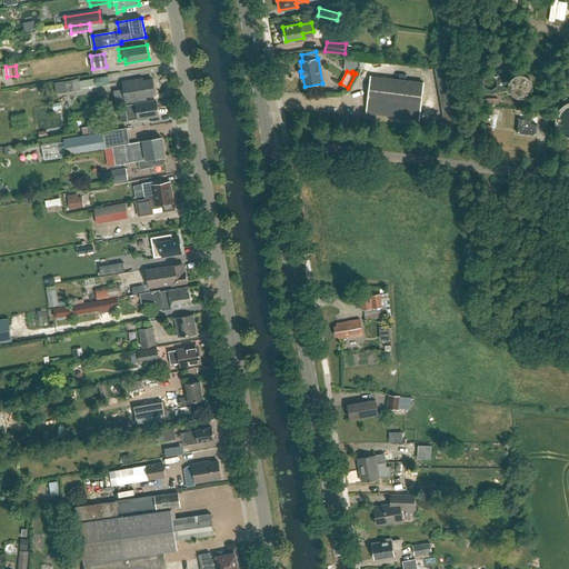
[(508,85),(508,86),(508,88),(508,89),(509,90),(509,91),(510,92),(511,93),(512,95),(513,96),(515,97),(516,97),(517,98),(518,98),(520,98),(521,98),(522,98),(525,97),(526,97),(527,96),(528,95),(529,93),(530,92),(530,91),(531,90),(531,89),(532,88),(532,86),(532,85),(531,83),(531,82),(530,80),(530,79),(529,78),(528,77),(527,77),(526,76),(525,75),(522,75),(521,75),(520,75),(519,75),(517,75),(516,75),(515,76),(513,76),(512,77),(511,78),(510,79),(509,80),(509,81),(508,83),(508,85)]
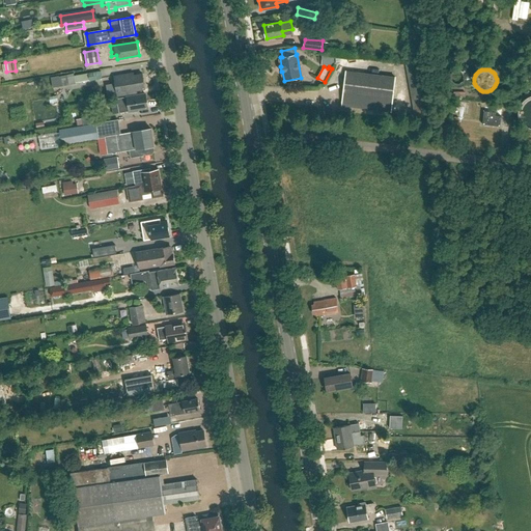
[(75,74),(60,77),(61,86),(76,84),(76,83),(103,79),(102,71),(75,76),(75,74)]
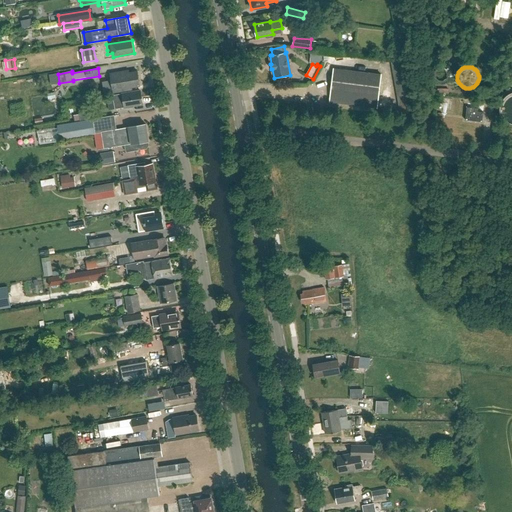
[(380,74),(333,68),(329,102),(376,108),(380,74)]
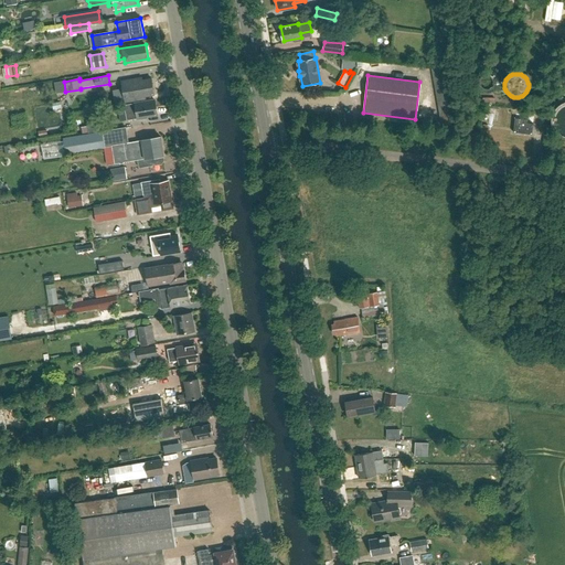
[(478,81),(478,82),(478,83),(478,84),(479,85),(480,86),(481,87),(482,87),(483,88),(484,88),(486,87),(487,87),(488,87),(488,86),(489,85),(490,85),(490,84),(490,83),(490,82),(490,81),(490,80),(489,78),(489,77),(488,77),(488,76),(487,76),(486,75),(484,75),(483,75),(482,75),(481,76),(480,77),(479,77),(479,78),(478,80),(478,81)]
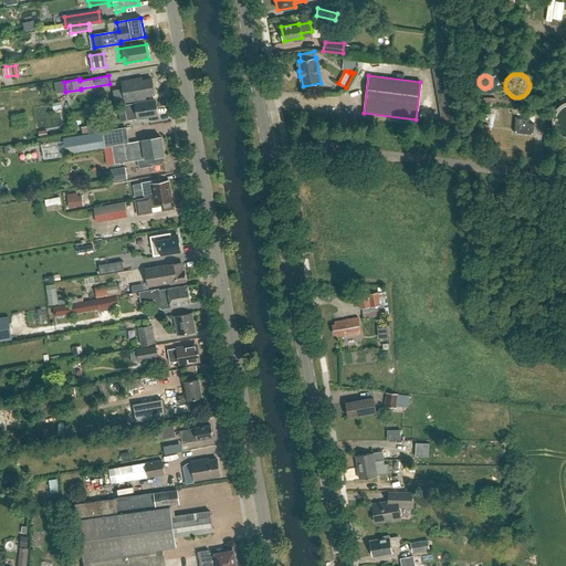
[(155,95),(152,79),(143,80),(142,77),(122,81),(125,103),(143,100),(143,97),(155,95)]
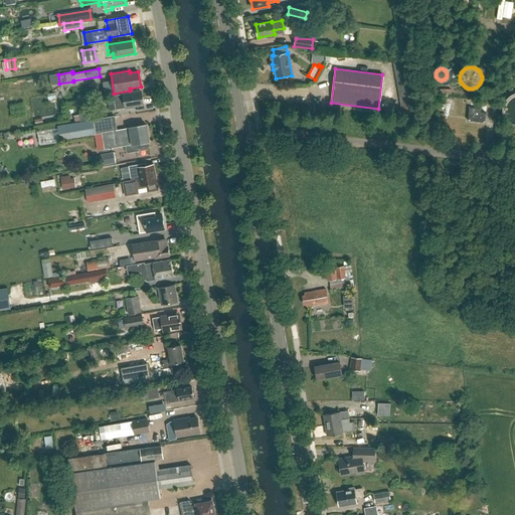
[(114,98),(116,110),(125,108),(126,110),(135,108),(134,107),(144,105),(141,91),(111,97),(112,99),(114,98)]
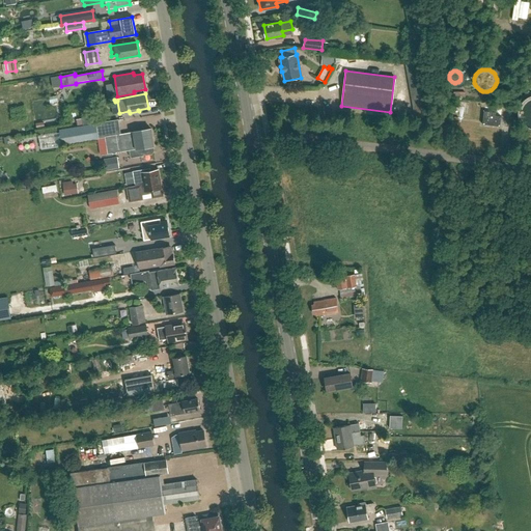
[(459,95),(456,98),(466,110),(469,107),(459,95)]
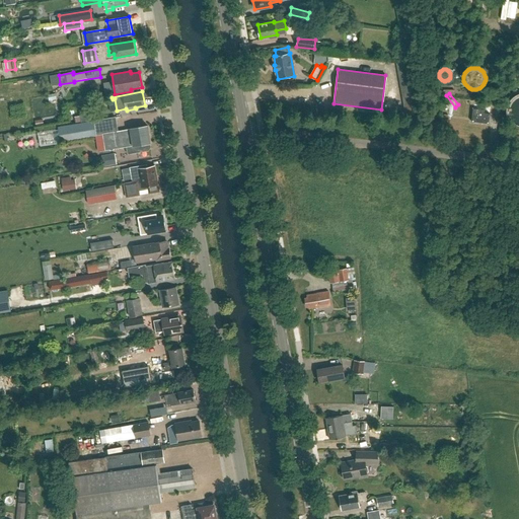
[(518,93),(517,94),(516,94),(514,95),(513,96),(512,97),(511,99),(510,100),(509,101),(508,103),(507,104),(507,106),(507,107),(506,109),(506,112),(506,113),(507,115),(507,117),(507,118),(508,120),(509,121),(510,122),(511,124),(512,125),(513,126),(514,127),(516,128),(517,129),(518,129),(518,93)]
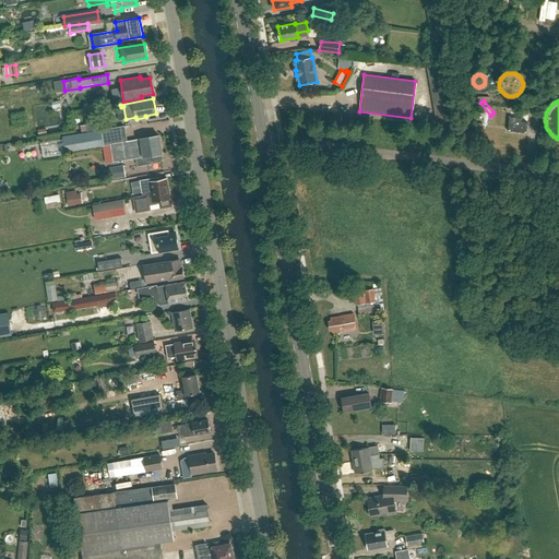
[(508,131),(526,133),(528,122),(522,121),(522,118),(510,117),(508,131)]
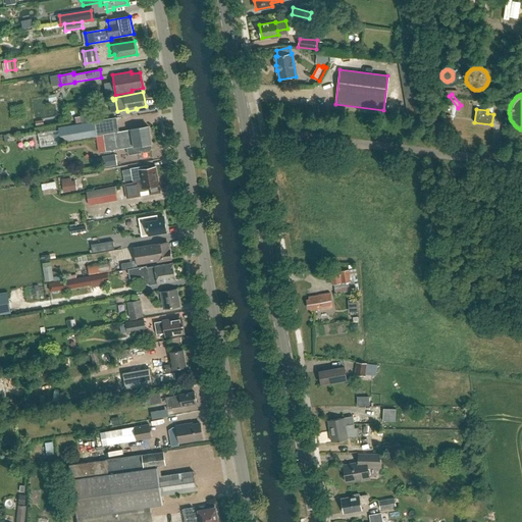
[(94,112),(82,114),(83,122),(95,120),(94,112)]
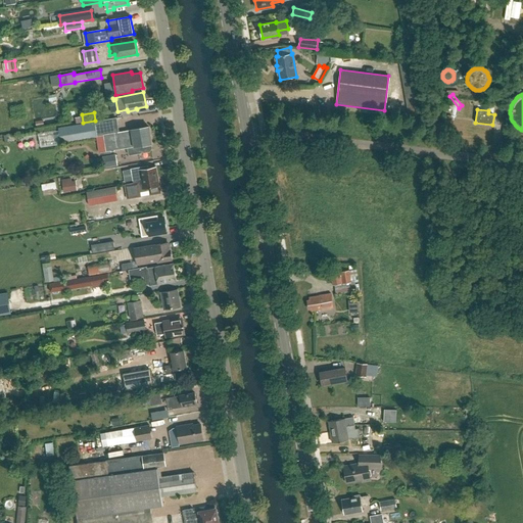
[(131,130),(119,132),(115,117),(94,122),(94,123),(59,128),(62,142),(97,136),(97,137),(104,136),(106,151),(111,150),(111,152),(114,151),(114,150),(121,149),(129,148),(130,155),(140,153),(140,151),(141,151),(144,152),(149,151),(152,148),(151,144),(152,144),(149,127),(131,130)]
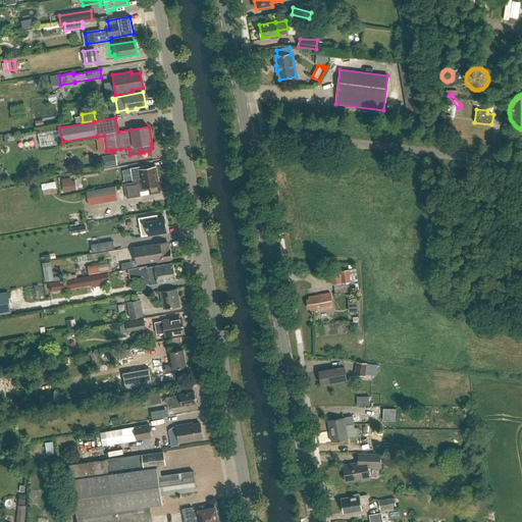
[(102,157),(104,168),(117,165),(115,154),(102,157)]
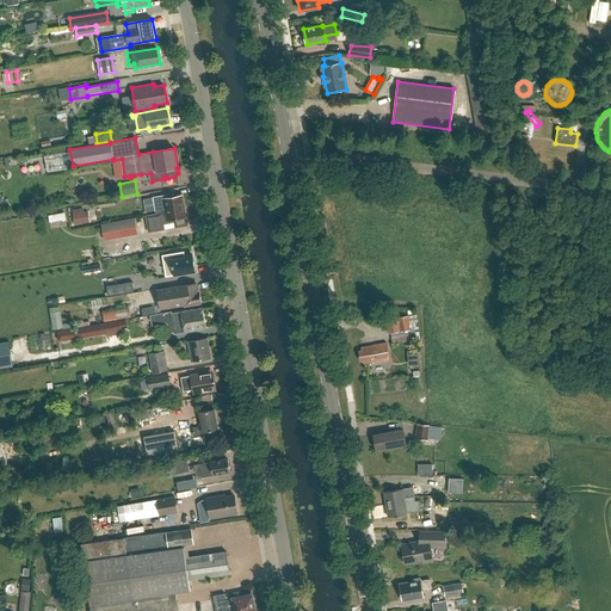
[(184,207),(183,196),(173,197),(173,195),(153,198),(155,213),(184,207)]
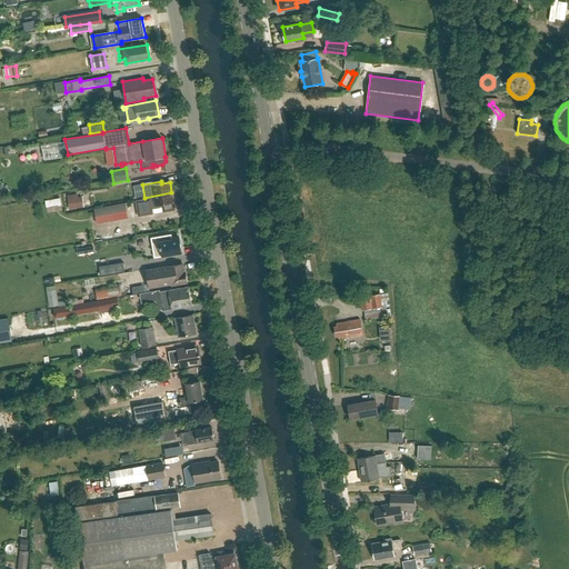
[(175,202),(173,202),(171,192),(145,198),(146,200),(136,201),(139,217),(153,215),(152,209),(162,207),(163,212),(176,210),(175,202)]
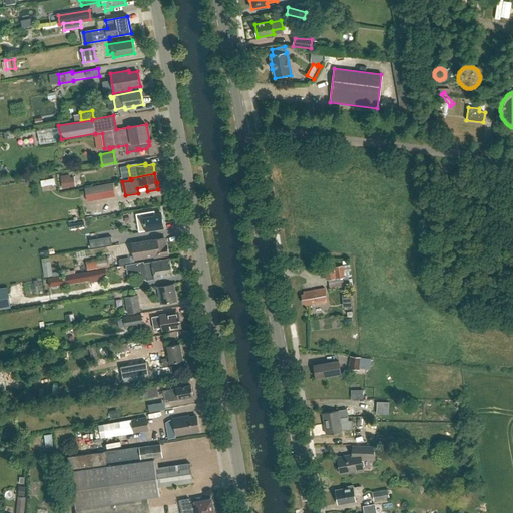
[(62,188),(71,187),(69,178),(69,175),(61,176),(62,188)]
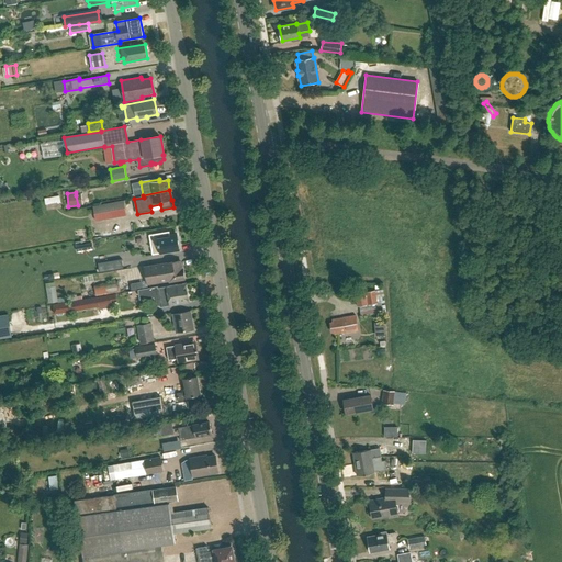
[(51,204),(65,202),(64,193),(49,197),(51,204)]
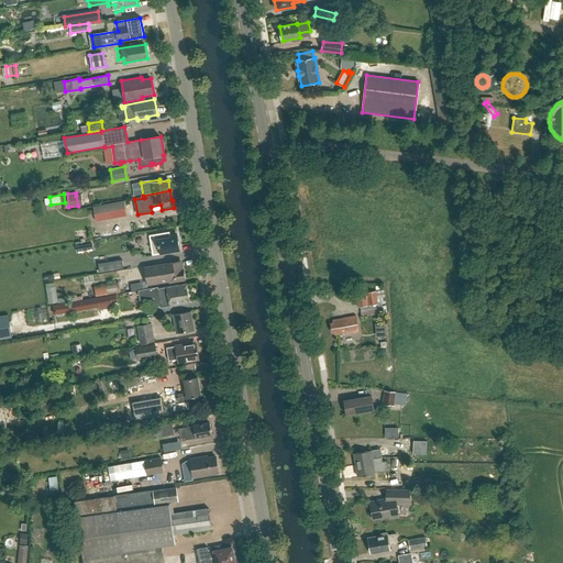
[(125,201),(94,207),(97,221),(128,216),(125,201)]
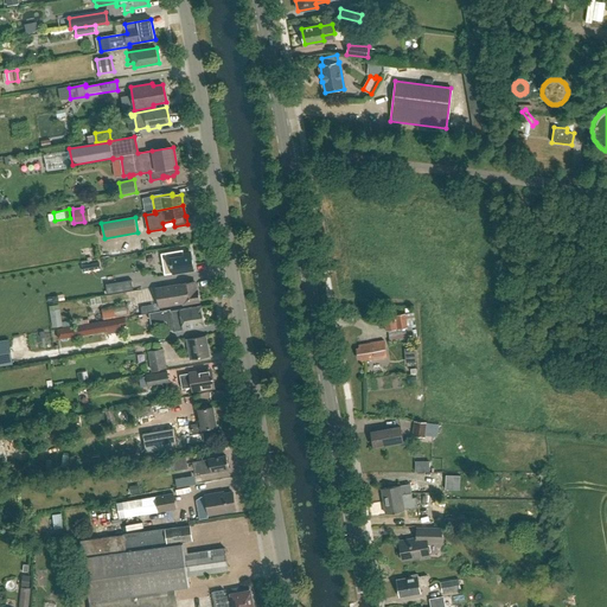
[(183,250),(161,254),(165,275),(173,274),(173,275),(195,272),(191,253),(184,254),(183,250)]
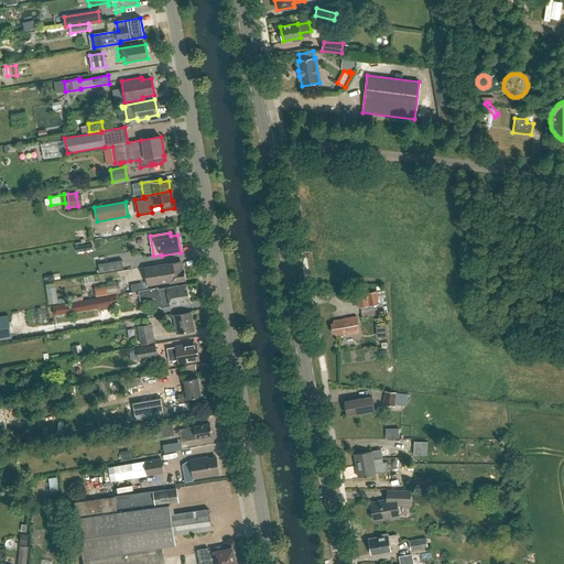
[(107,272),(123,269),(122,260),(105,263),(107,272)]
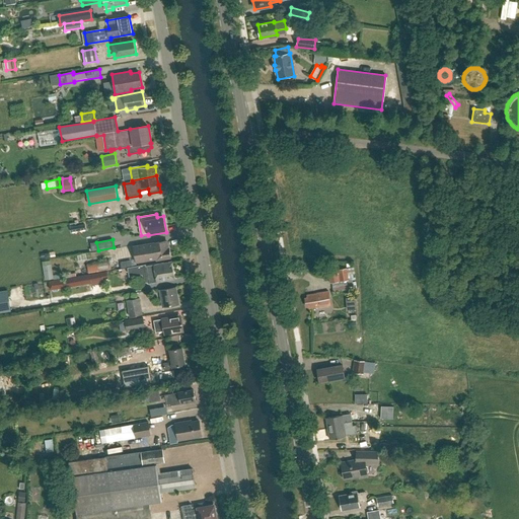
[(157,260),(157,261),(170,258),(169,248),(168,248),(167,241),(134,247),(137,263),(157,260)]
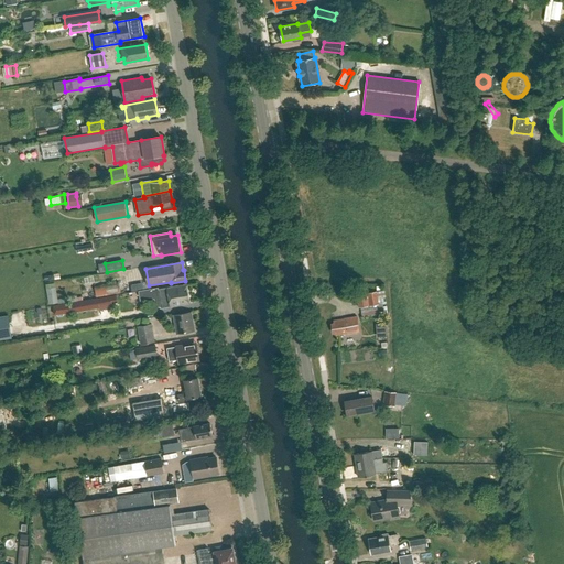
[(120,282),(96,286),(97,297),(121,293),(120,282)]
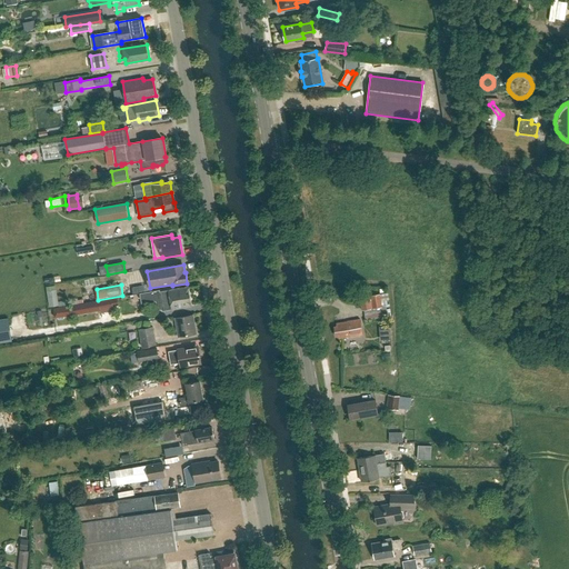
[(163,311),(172,310),(192,307),(188,287),(169,291),(160,292),(160,291),(140,295),(141,301),(142,301),(146,303),(149,302),(151,300),(161,298),(161,302),(159,302),(158,305),(159,309),(160,310),(163,310),(163,311)]
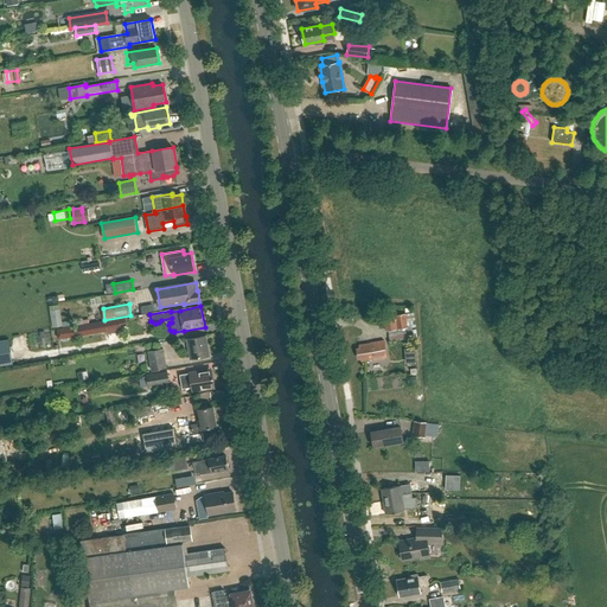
[(61,310),(50,311),(53,328),(63,327),(61,310)]
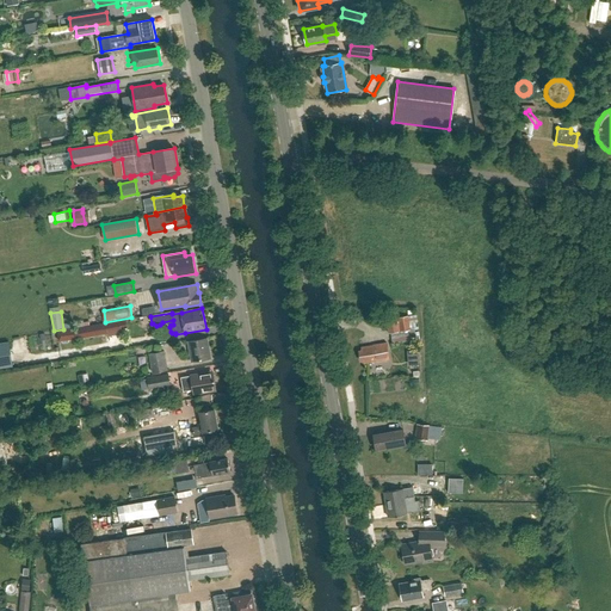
[(390,333),(390,334),(411,331),(408,316),(399,318),(399,316),(377,320),(378,326),(387,325),(388,334),(390,333)]
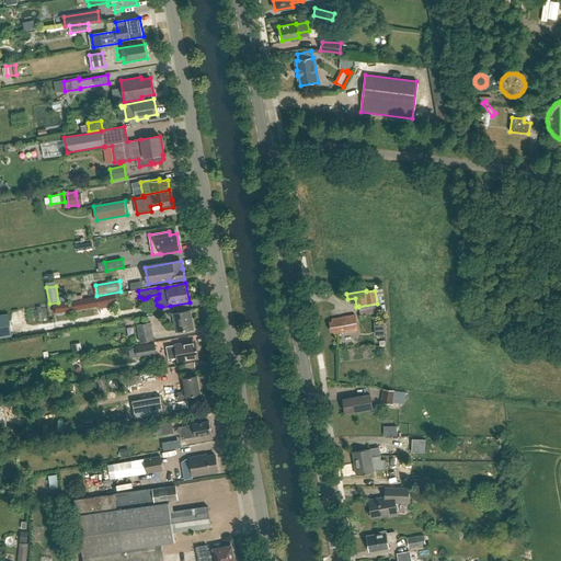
[(71,310),(86,308),(112,304),(112,301),(117,301),(116,294),(84,299),(70,301),(54,305),(55,312),(71,310)]
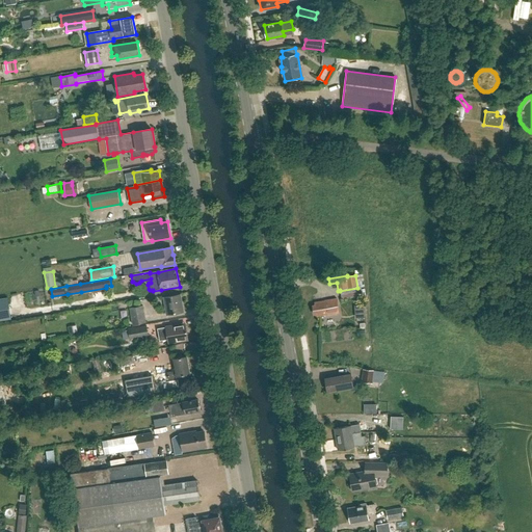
[(183,312),(180,295),(165,298),(167,314),(183,312)]
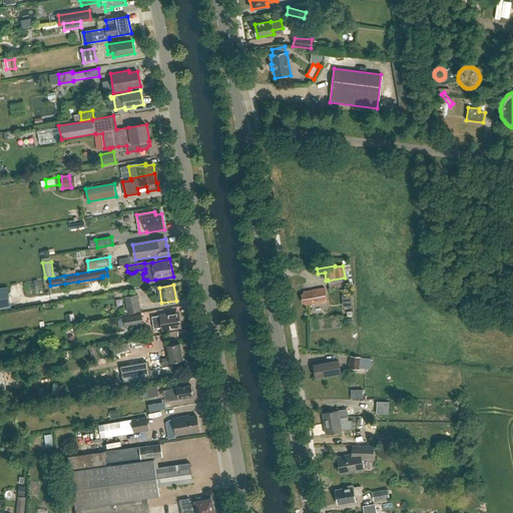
[(304,295),(302,295),(303,303),(305,303),(306,305),(326,302),(324,289),(304,292),(304,295)]
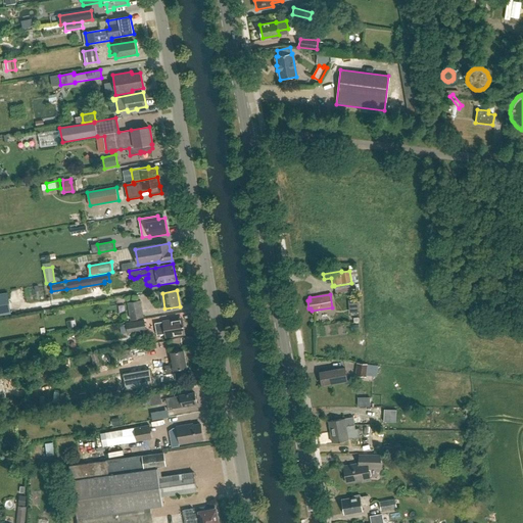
[(144,317),(141,300),(128,302),(131,320),(144,317)]
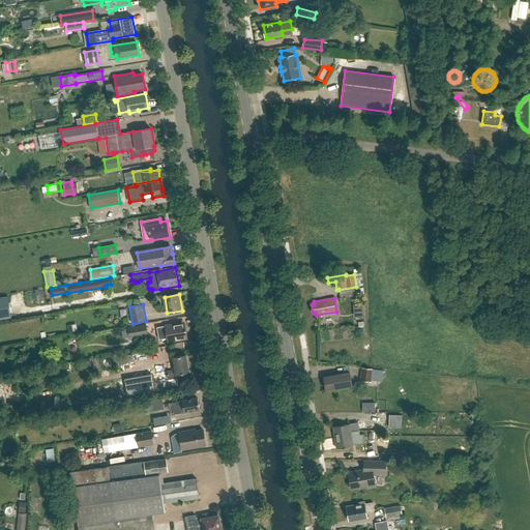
[(183,326),(183,323),(166,326),(157,327),(159,340),(168,339),(168,342),(185,339),(185,335),(187,335),(185,326),(183,326)]
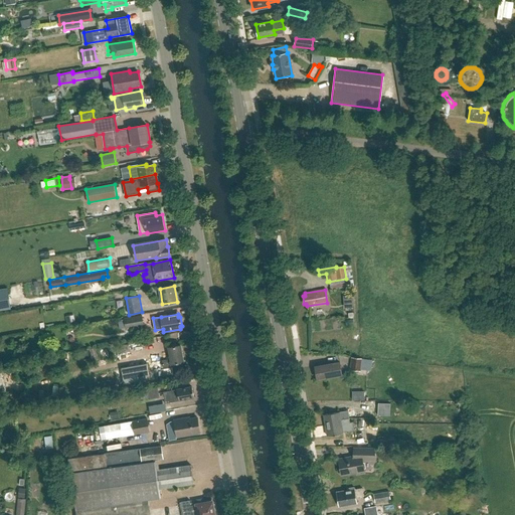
[(142,316),(124,319),(126,328),(144,325),(142,316)]
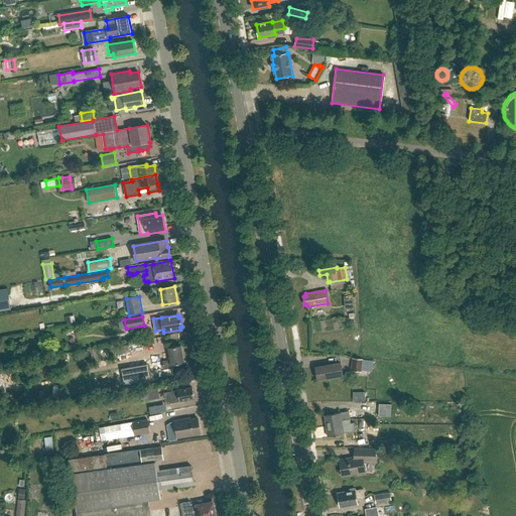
[(173,365),(184,363),(181,347),(169,349),(171,360),(159,362),(161,369),(173,367),(173,365)]
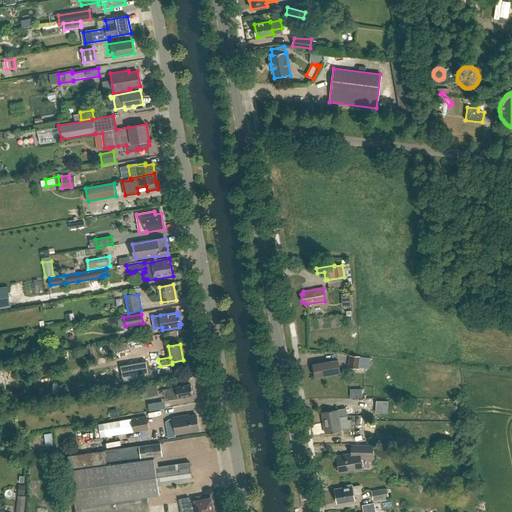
[(360,356),(349,355),(348,367),(359,368),(360,356)]
